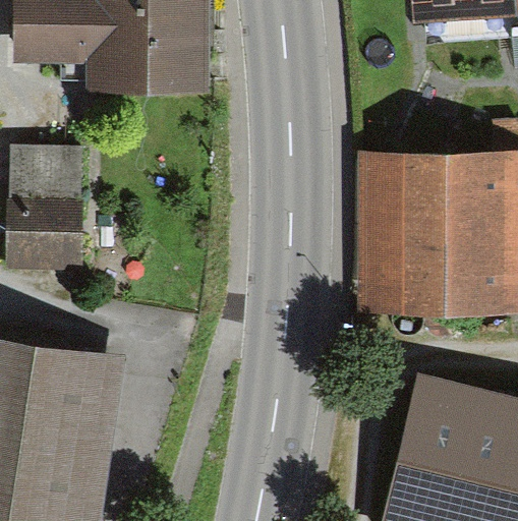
[(88,65),(88,92),(208,91),(207,0),(11,0),(12,65),(88,65)]
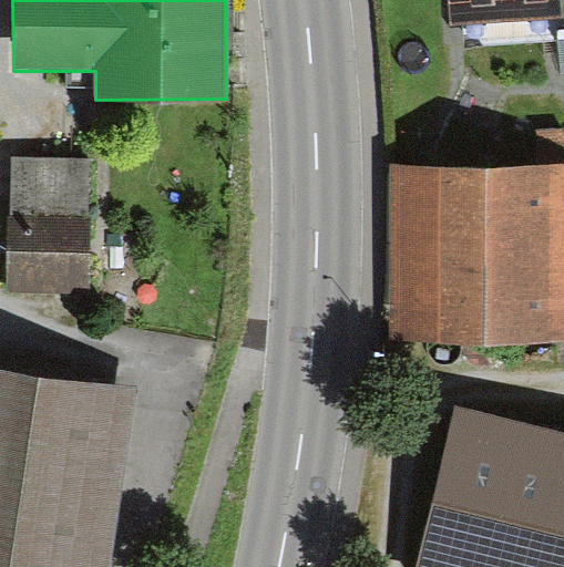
[(563,0),(451,0),(454,22),(563,14),(563,0)]
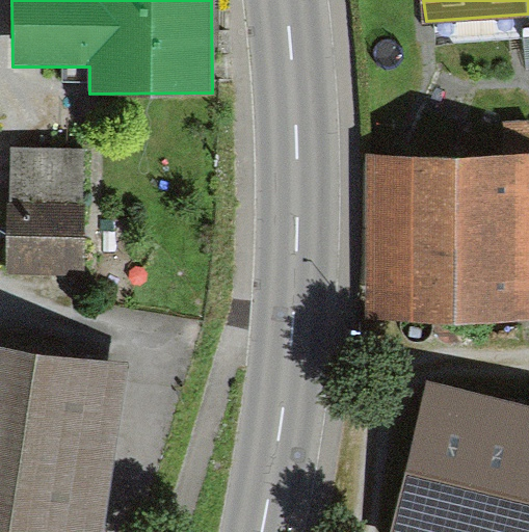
[(89,149),(9,149),(6,280),(87,282),(89,149)]
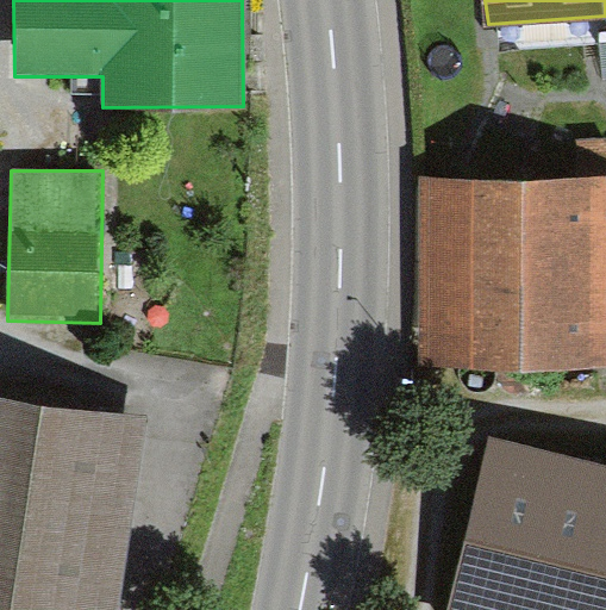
[(605,176),(408,178),(410,369),(605,367),(605,176)]
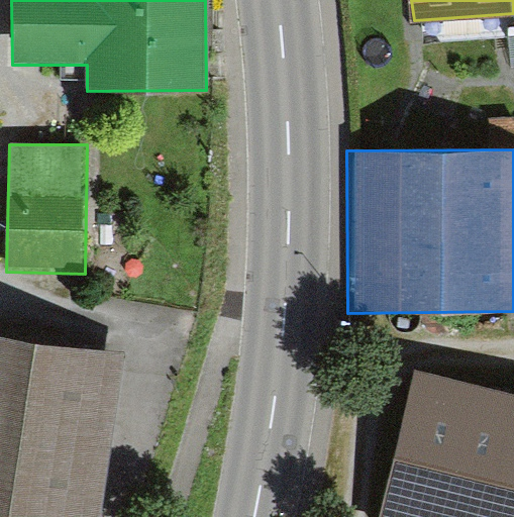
[(0,516),(96,516),(127,355),(0,334),(0,516)]
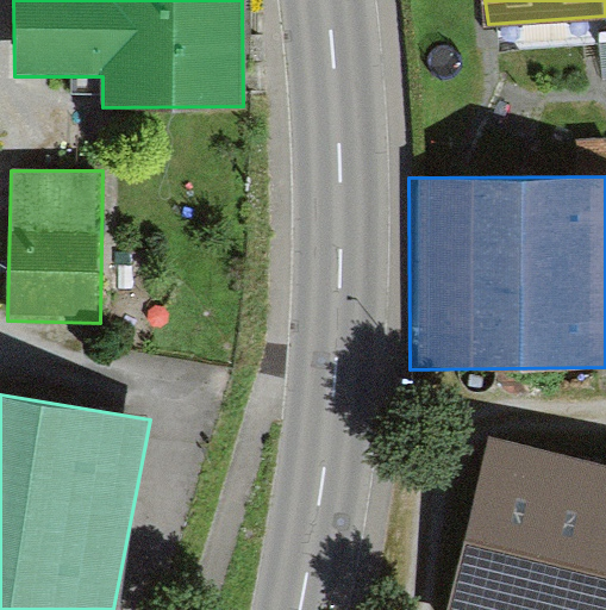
[(605,609),(605,464),(488,437),(447,609),(605,609)]
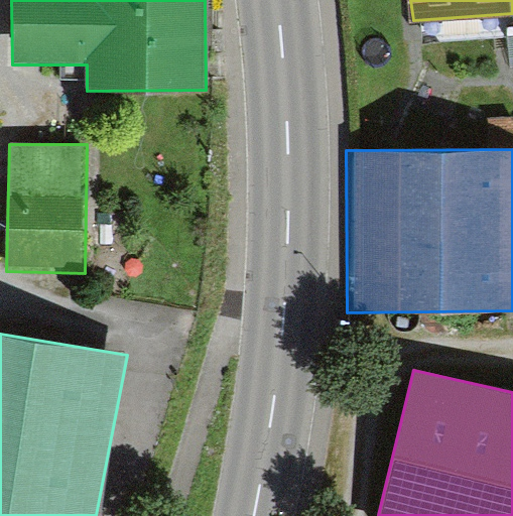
All buildings are outlined.
